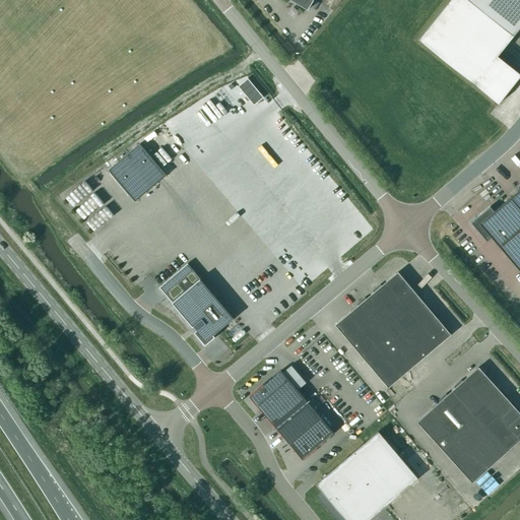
[(290,0),(308,10),(313,0),(290,0)]
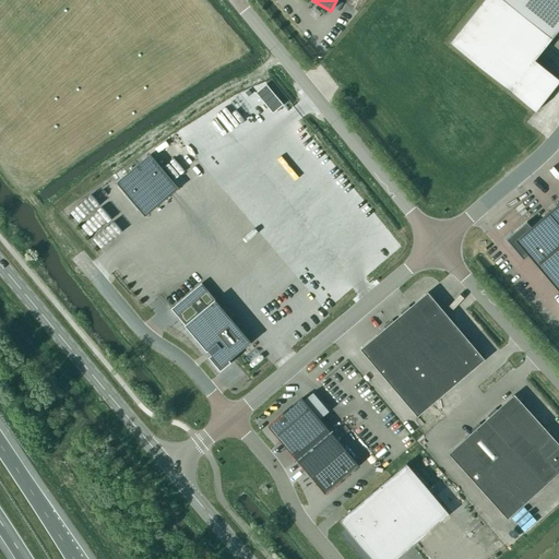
[(558,0),(484,0),(450,43),(536,111),(558,82),(558,79),(535,60),(558,30),(558,0)]
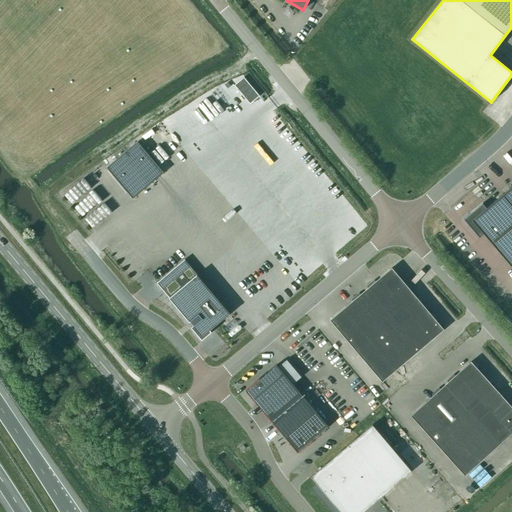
[(107,167),(133,198),(164,172),(138,141),(107,167)]
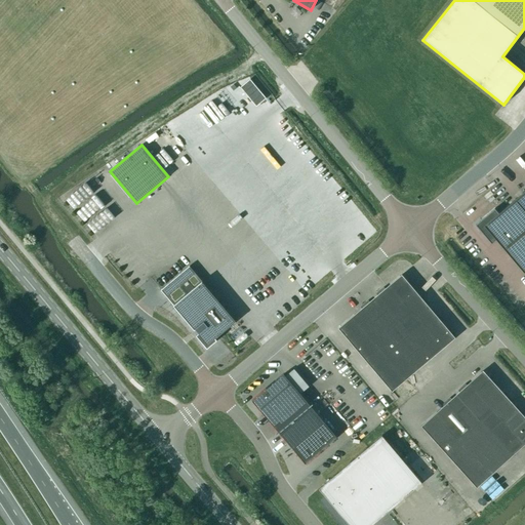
[(524,191),(499,213),(495,208),(476,225),(491,244),(496,240),(524,273),(524,271),(524,191)]
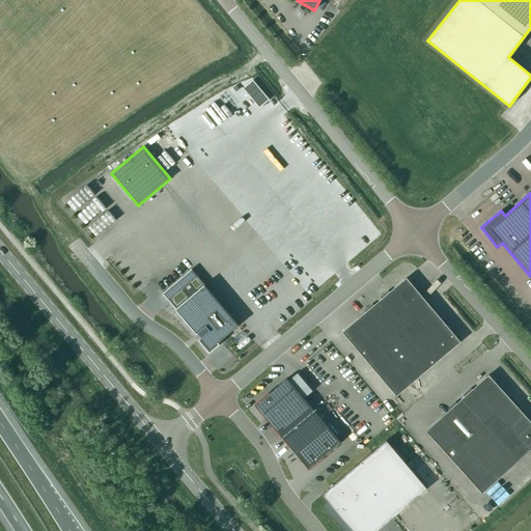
[(192,269),(163,294),(197,334),(198,333),(201,337),(198,339),(210,353),(220,344),(218,342),(239,325),(192,269)]
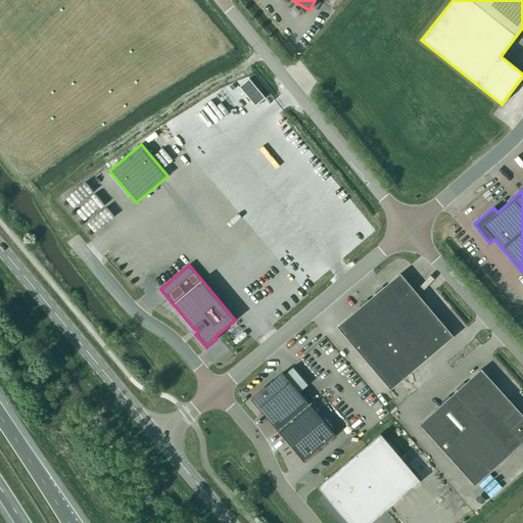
[(408,283),(399,274),(383,287),(382,286),(376,291),(378,293),(368,301),(367,299),(361,304),(362,305),(337,326),(391,389),(453,337),(452,336),(454,334),(448,328),(447,330),(438,320),(440,318),(435,313),(433,314),(425,304),(427,302),(422,296),(421,298),(413,288),(414,287),(409,281),(408,283)]
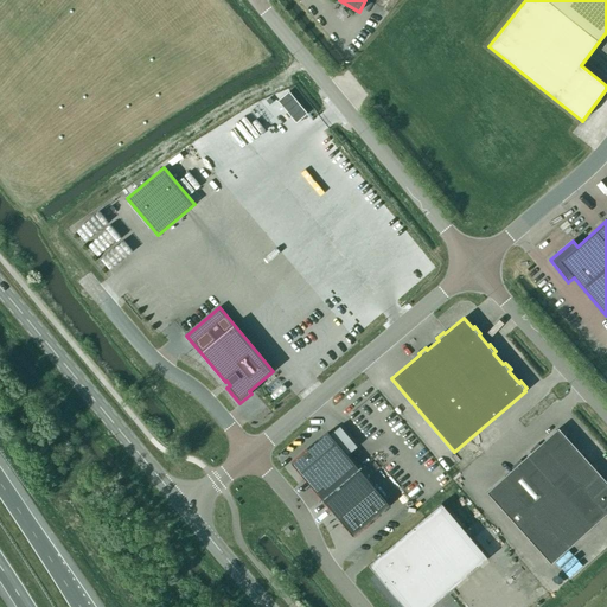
[(606,481),(558,428),(487,493),(551,563),(606,512),(606,481)]
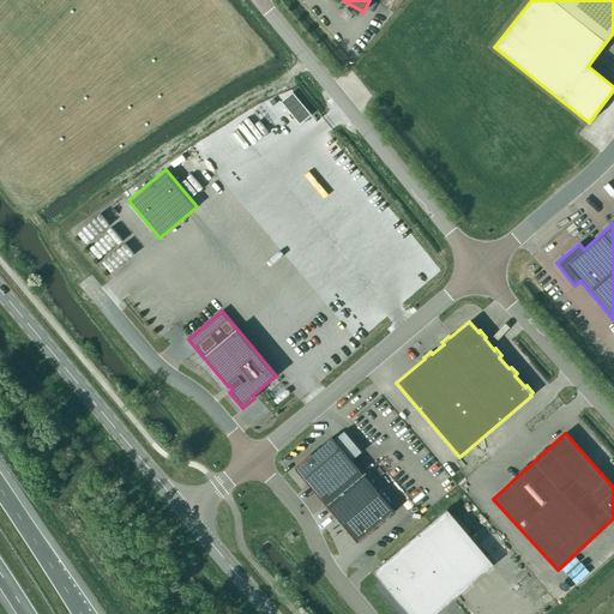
[(357,542),(395,511),(332,438),(295,468),(357,542)]
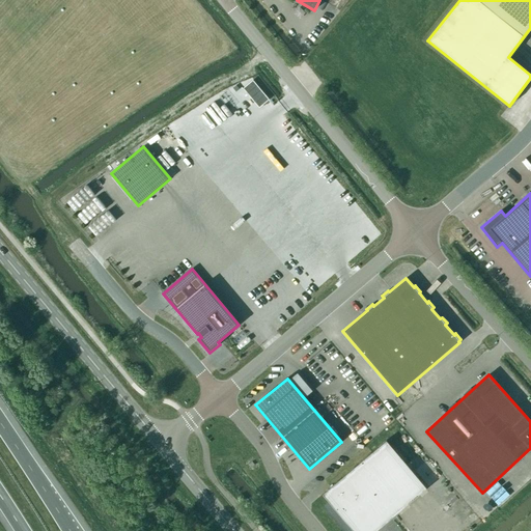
[(387,439),(324,493),(356,530),(374,530),(427,486),(387,439)]
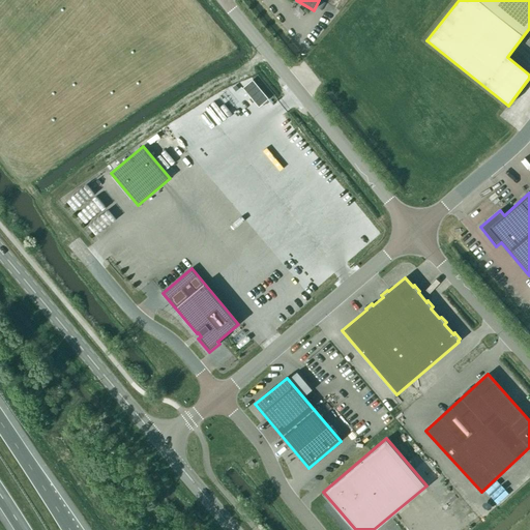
[(487,496),(499,506),(509,495),(497,484),(487,496)]
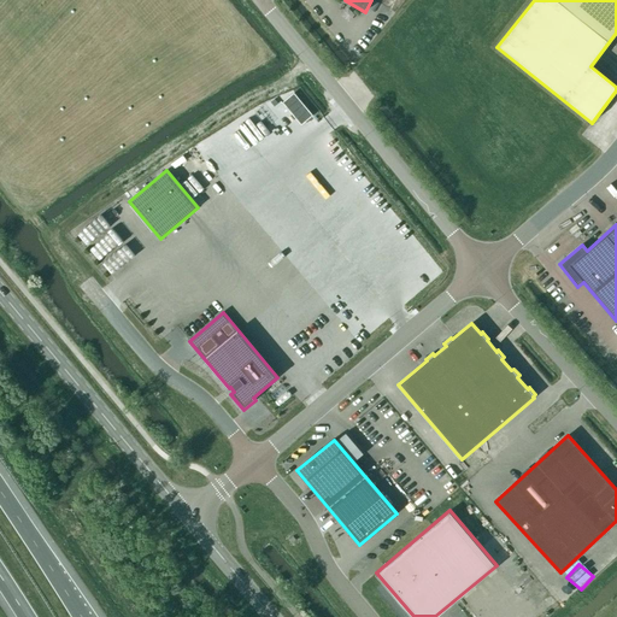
All buildings are outlined.
